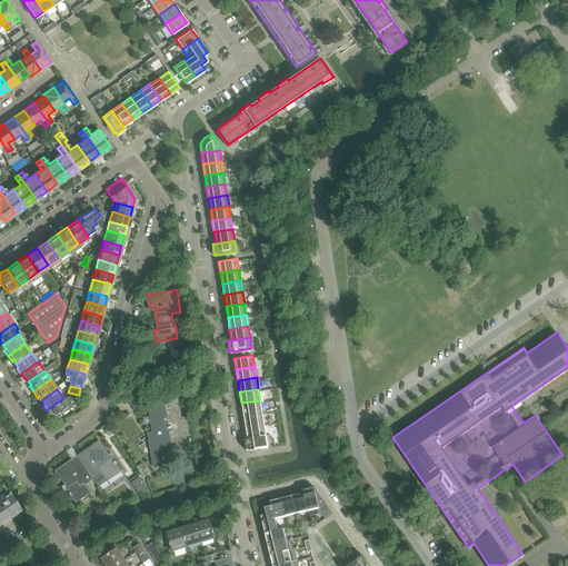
[(168,430),(170,442),(167,442),(168,452),(190,448),(190,449),(191,449),(189,438),(190,438),(190,436),(189,436),(186,419),(180,420),(178,403),(177,403),(176,394),(181,393),(181,391),(162,395),(168,426),(169,426),(169,425),(170,425),(171,429),(168,430)]
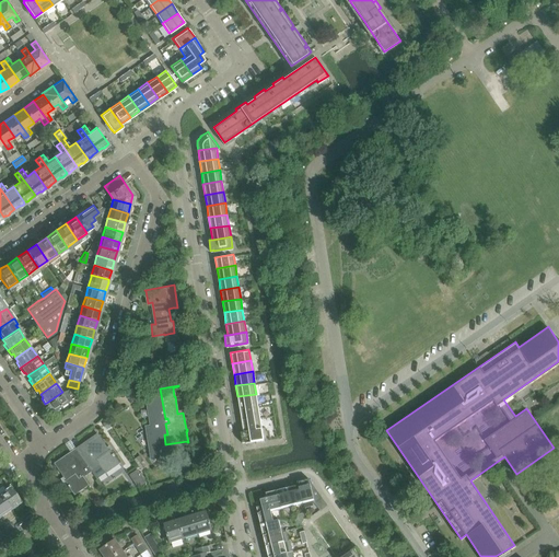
[(62,392),(45,404),(49,409),(50,408),(53,410),(60,405),(61,406),(66,403),(65,402),(73,395),(76,394),(77,389),(68,386),(68,387),(62,392)]
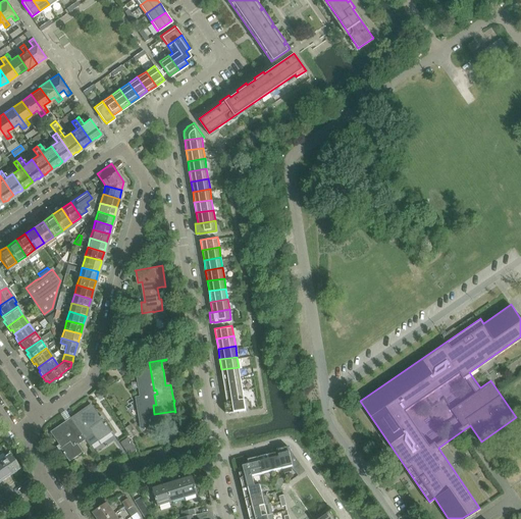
[(141,401),(136,402),(136,403),(137,403),(141,426),(142,426),(141,425),(151,423),(150,420),(149,415),(154,414),(153,405),(156,405),(154,395),(157,394),(156,390),(155,390),(155,391),(154,391),(149,362),(134,365),(136,365),(140,394),(141,401)]
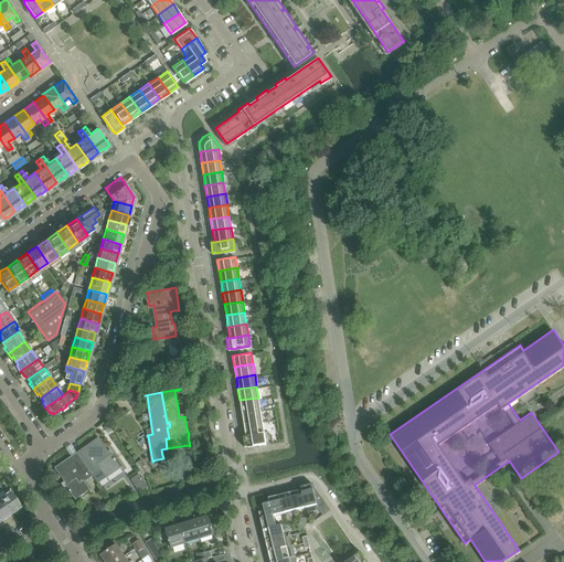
[(259,409),(258,398),(240,400),(242,412),(259,409)]
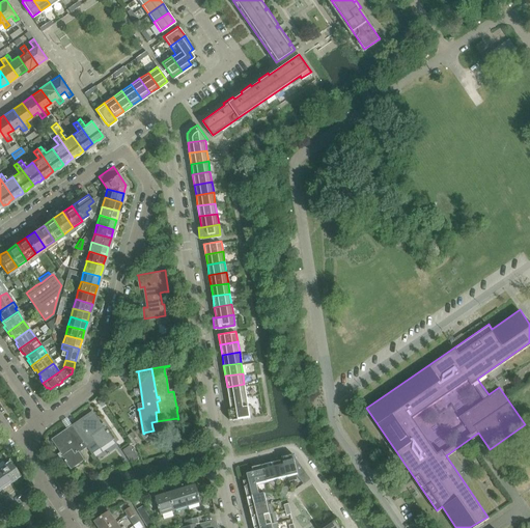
[(244,384),(227,387),(228,397),(246,394),(244,384)]
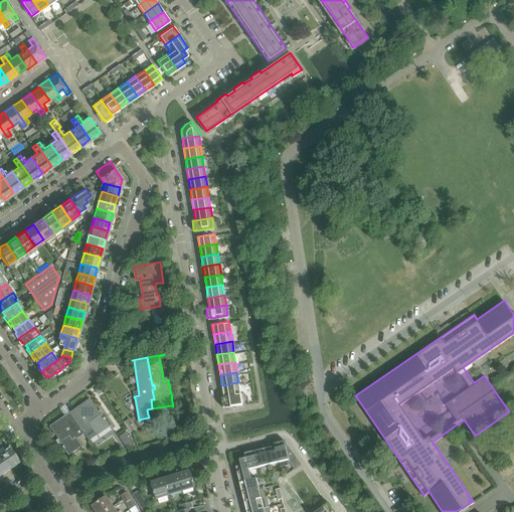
[(240,392),(238,382),(221,385),(223,395),(240,392)]
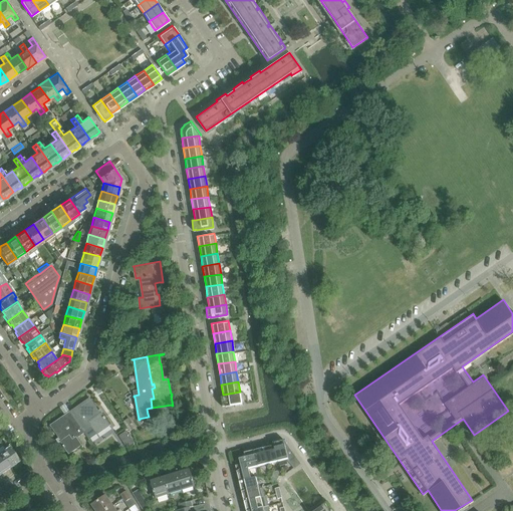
[(223,395),(220,396),(222,405),(224,405),(225,405),(241,403),(240,392),(223,395)]
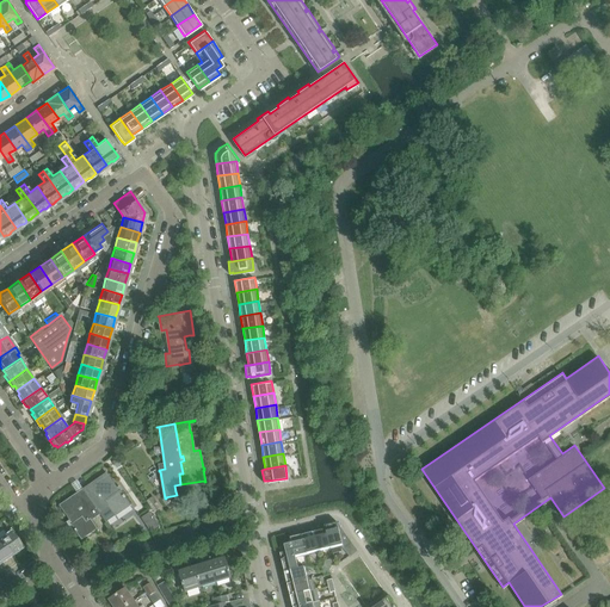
[(82,487),(99,512),(109,505),(115,513),(129,503),(124,495),(123,493),(119,489),(118,489),(105,471),(82,487)]
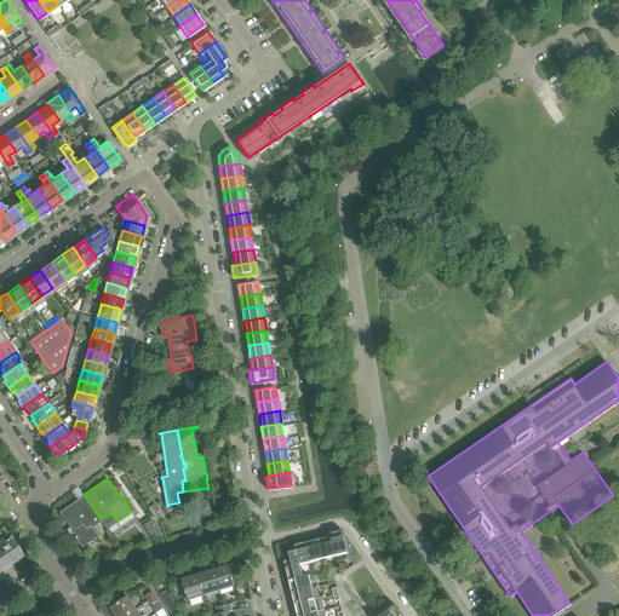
[(75,535),(76,537),(76,536),(82,545),(97,534),(91,525),(101,519),(84,494),(61,510),(73,529),(73,530),(75,535)]
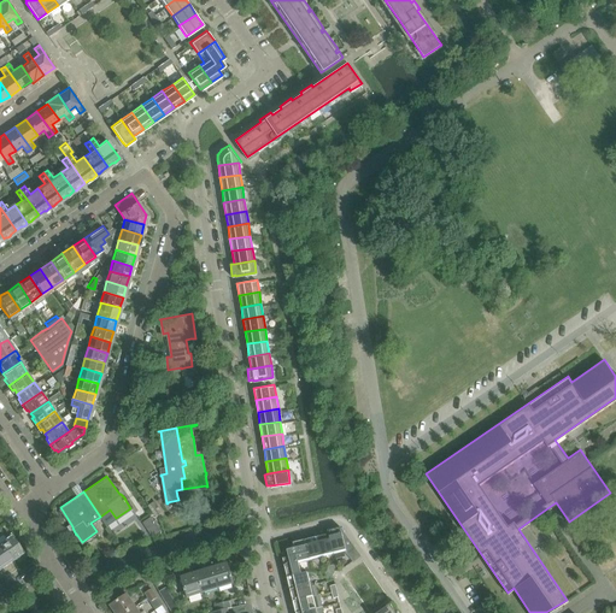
[(153,499),(147,502),(156,514),(162,511),(153,499)]
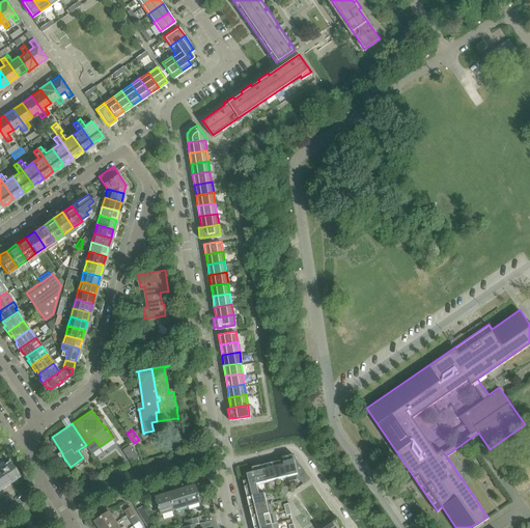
[(282,457),(286,474),(297,472),(293,451),(281,454),(282,457)]
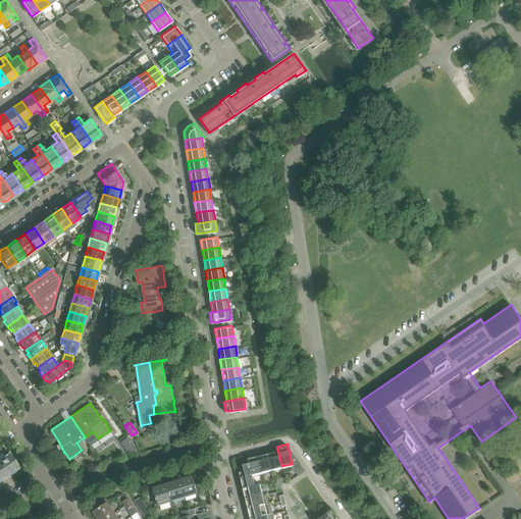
[(0,459),(9,473),(11,471),(12,472),(15,470),(16,468),(18,466),(6,450),(3,453),(1,451),(0,451),(0,459)]
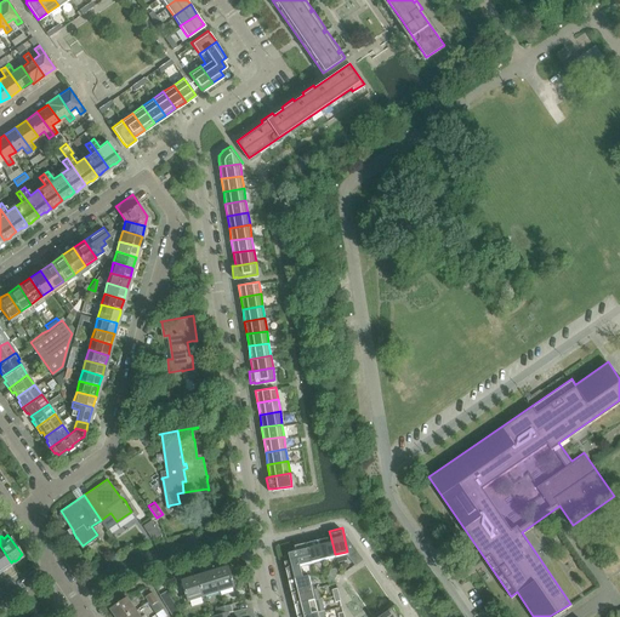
[(330,535),(318,537),(323,558),(335,554),(330,535)]
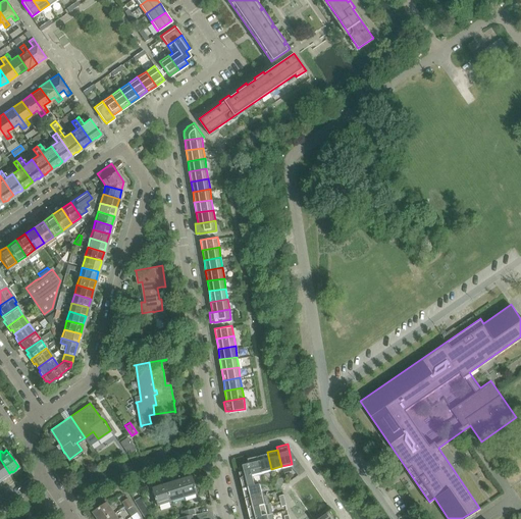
[(267,452),(257,455),(261,471),(271,469),(267,452)]
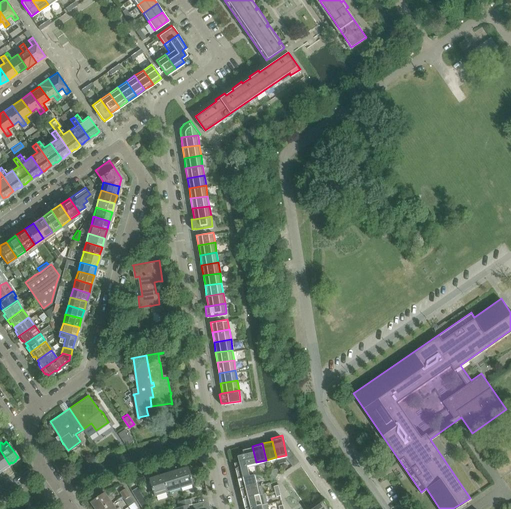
[(252,446),(242,448),(243,453),(237,455),(239,460),(234,462),(237,477),(249,474),(247,465),(256,462),(252,446)]
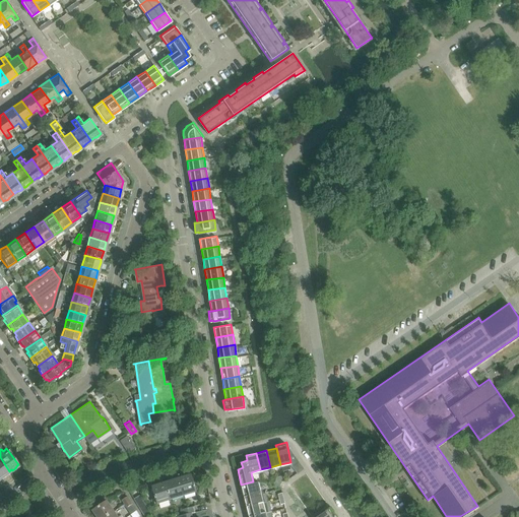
[(0,477),(3,474),(5,474),(7,473),(8,471),(9,471),(0,457),(0,477)]
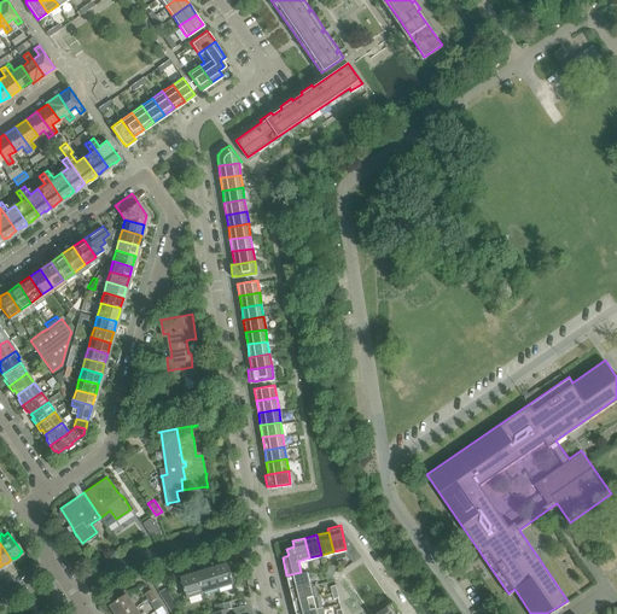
[(354,547),(348,550),(354,559),(360,554),(354,547)]
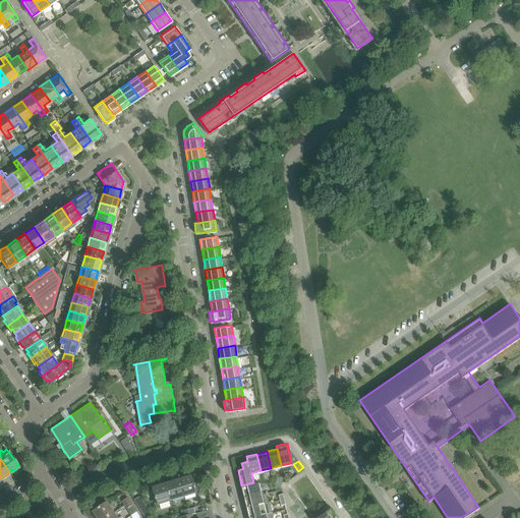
[(178,477),(183,495),(196,491),(194,485),(195,485),(194,482),(191,473),(178,477)]
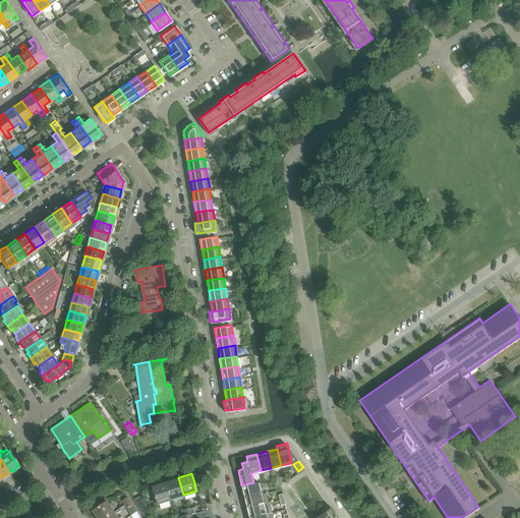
[(178,477),(165,481),(170,499),(183,495),(178,477)]
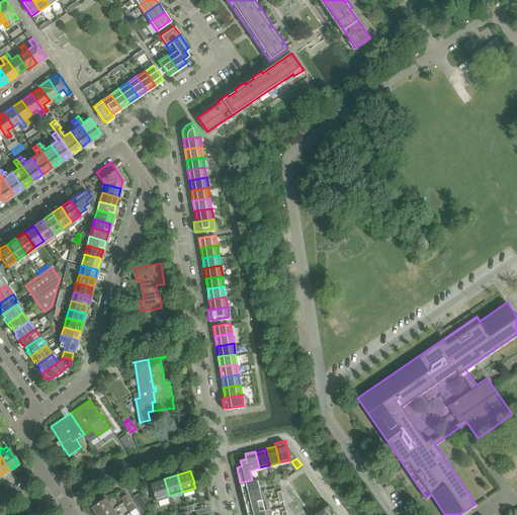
[(164,479),(151,483),(156,500),(169,496),(164,479)]
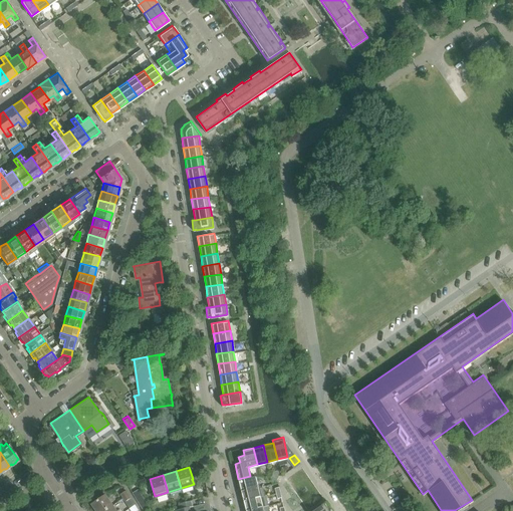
[(250,476),(238,479),(241,489),(257,485),(255,475),(250,476)]
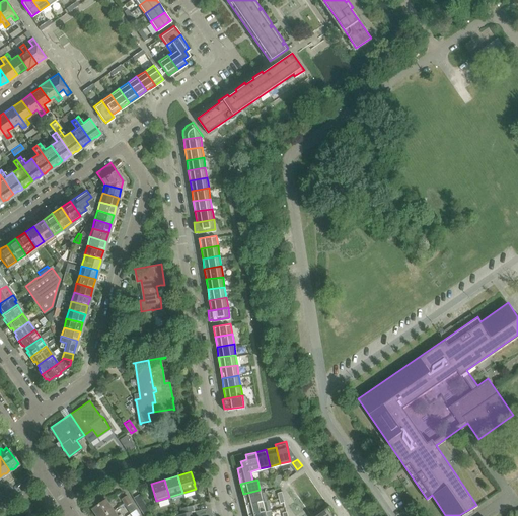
[(260,490),(243,494),(245,504),(267,499),(265,489),(260,490)]
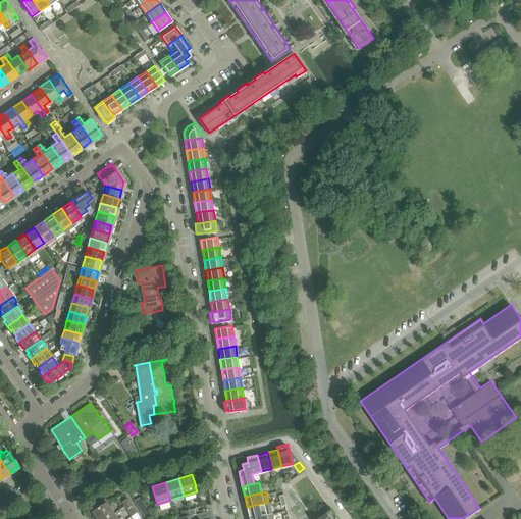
[(140,496),(134,499),(145,516),(150,513),(140,496)]
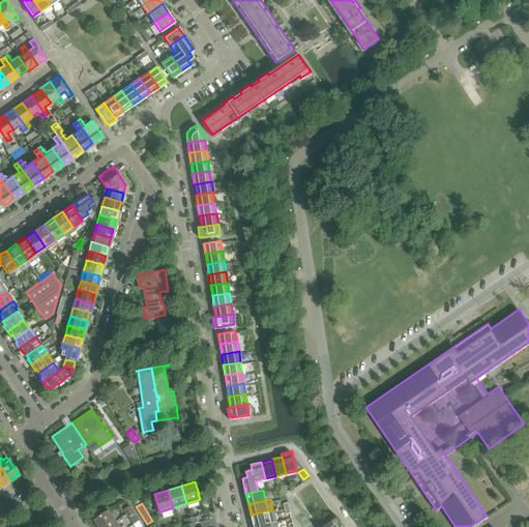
[(94,519),(100,526),(103,526),(115,519),(108,509),(109,508),(108,508),(93,519),(94,519)]
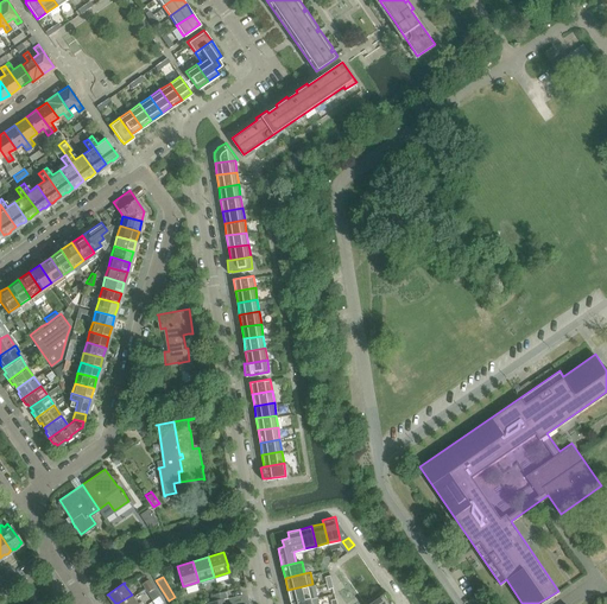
[(313,584),(288,590),(291,602),(315,596),(313,584)]
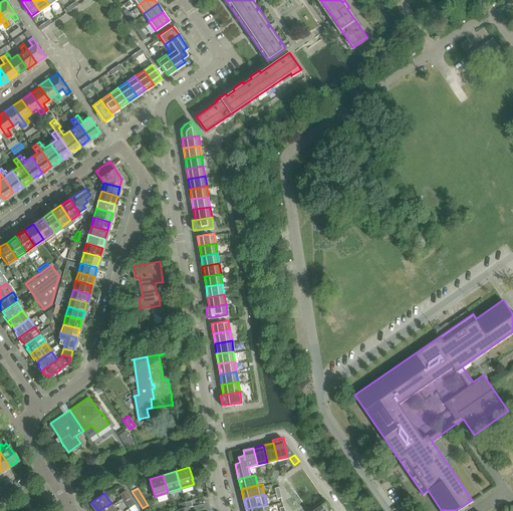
[(326,501),(310,510),(329,510),(332,509),(326,501)]
